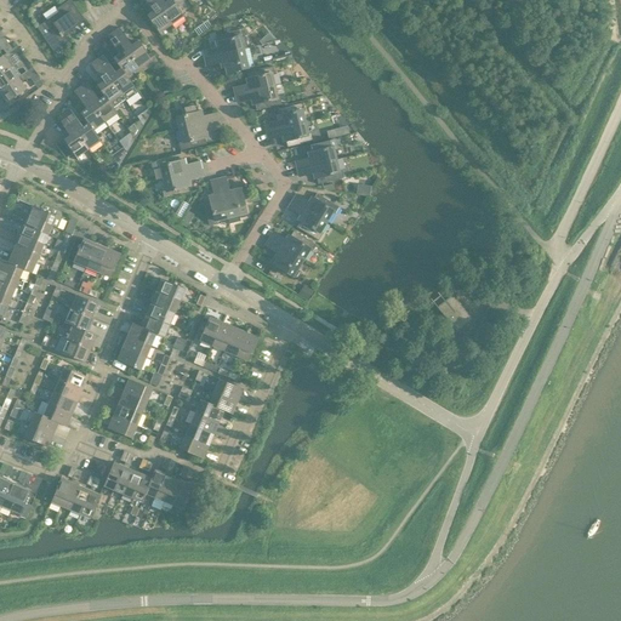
[(84,20),(70,0),(69,0),(56,10),(58,12),(36,28),(43,36),(53,52),(67,43),(62,36),(67,33),(84,20)]
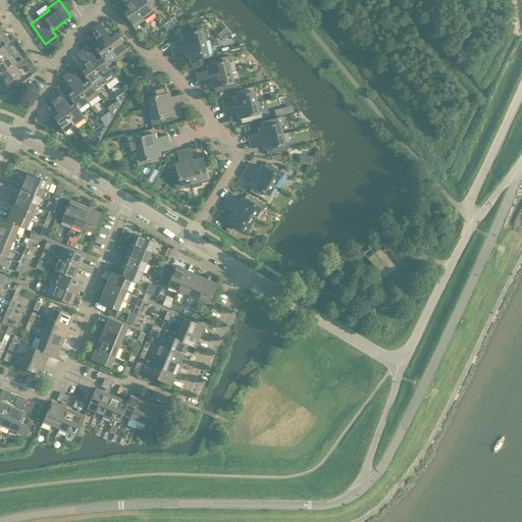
[(144,20),(128,0),(120,0),(128,10),(123,13),(134,28),(144,20)]
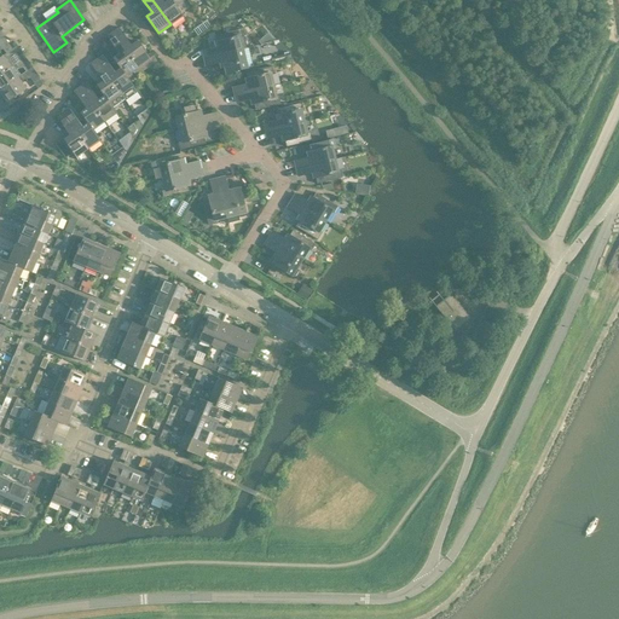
[(183,16),(175,6),(171,0),(152,0),(171,24),(183,16)]
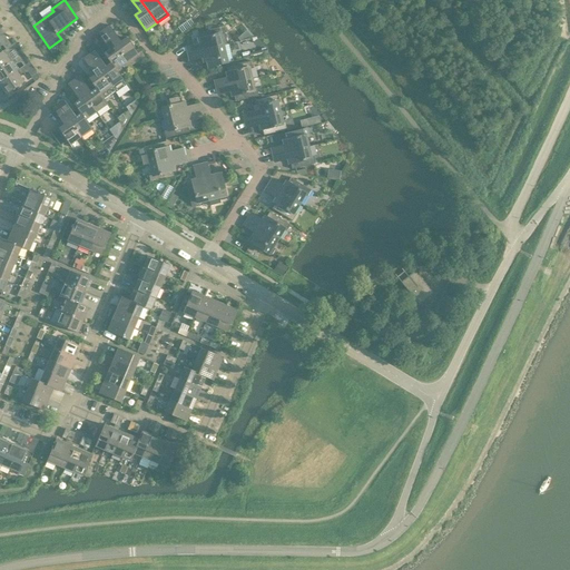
[(109,26),(104,30),(129,67),(144,56),(139,49),(135,51),(126,38),(120,42),(109,26)]
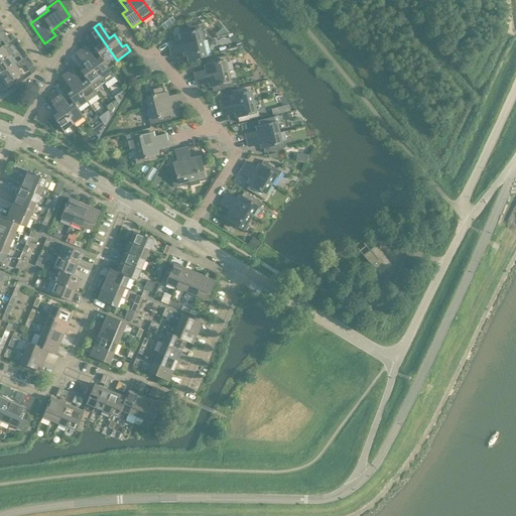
[(168,42),(169,48),(202,40),(200,31),(202,31),(201,24),(179,29),(180,34),(178,35),(179,39),(168,42)]
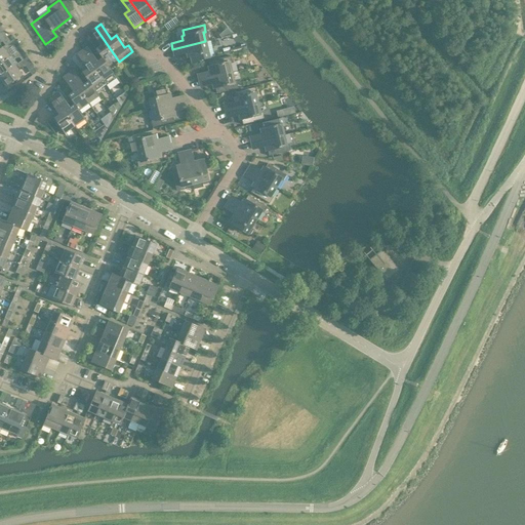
[(109,69),(119,62),(95,28),(89,31),(101,46),(95,49),(102,58),(106,65),(107,64),(109,69)]
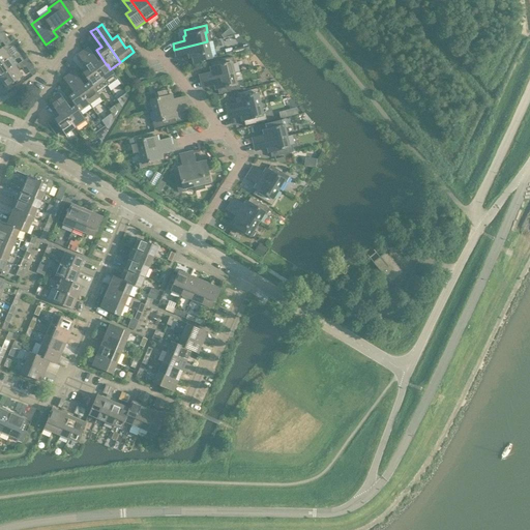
[(212,40),(207,41),(174,50),(176,56),(187,53),(188,58),(190,58),(193,63),(216,57),(212,40)]
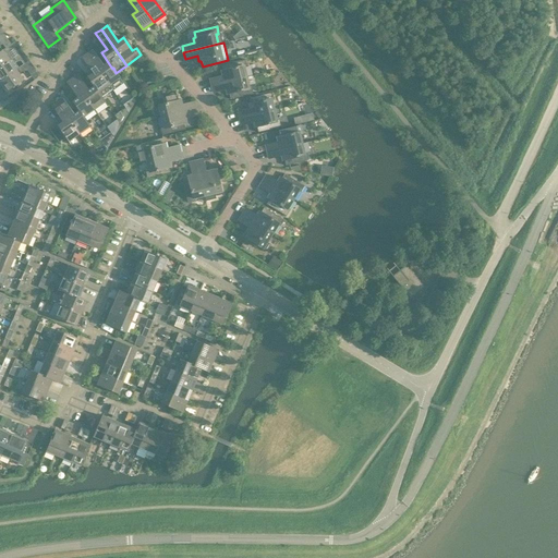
[(0,67),(9,61),(9,60),(13,57),(7,48),(5,49),(5,48),(0,51),(0,67)]
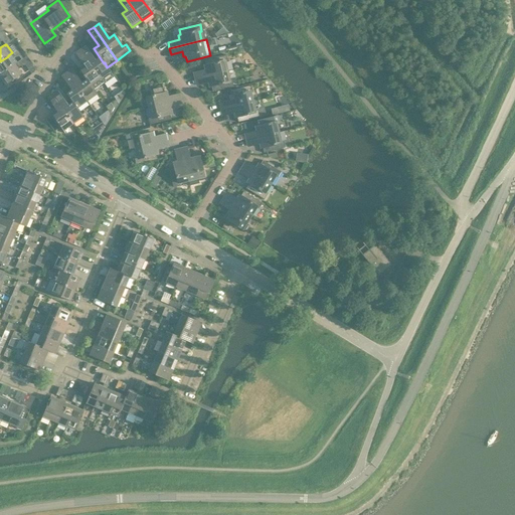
[(84,45),(79,49),(101,78),(104,83),(114,76),(111,71),(107,67),(105,62),(104,63),(100,57),(96,60),(84,45)]
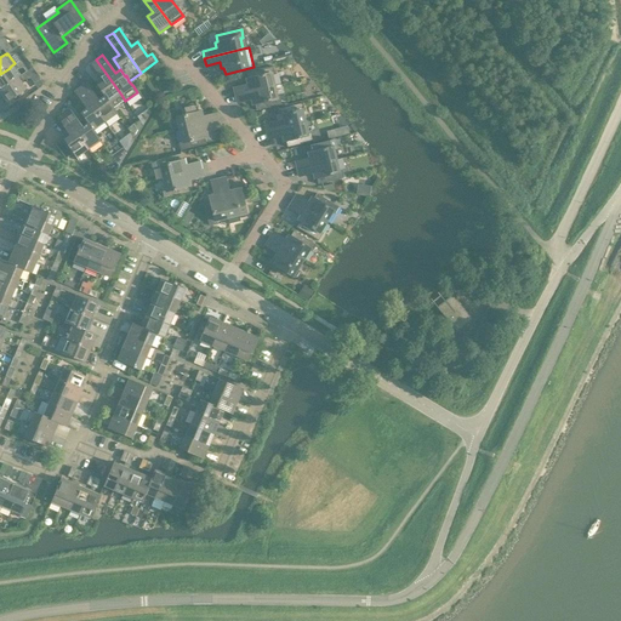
[(96,60),(90,64),(102,83),(96,86),(104,97),(104,96),(109,103),(113,109),(125,101),(121,95),(96,60)]
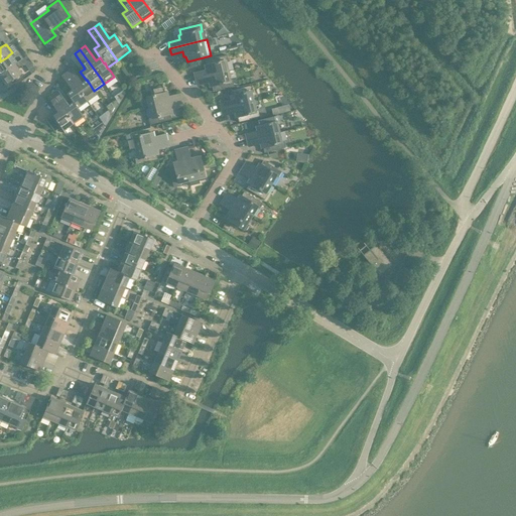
[(8,56),(0,61),(0,75),(15,65),(14,65),(17,62),(13,58),(15,57),(12,52),(8,55),(8,56)]
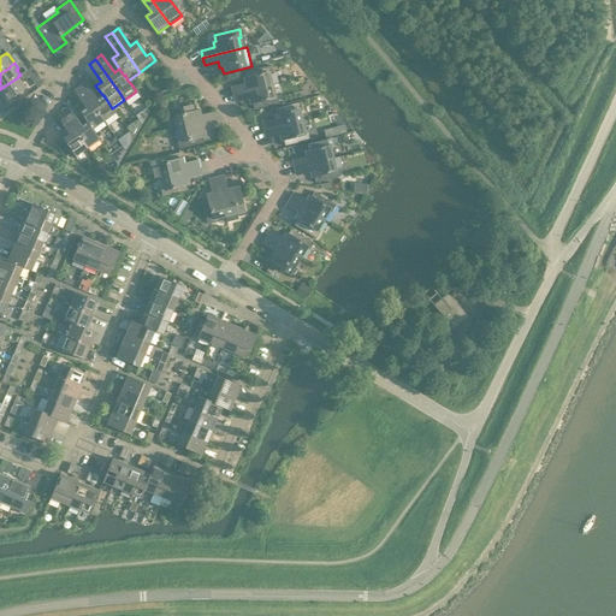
[(231,88),(234,95),(272,86),(268,75),(272,73),(270,65),(244,72),(247,78),(244,78),(246,84),(231,88)]
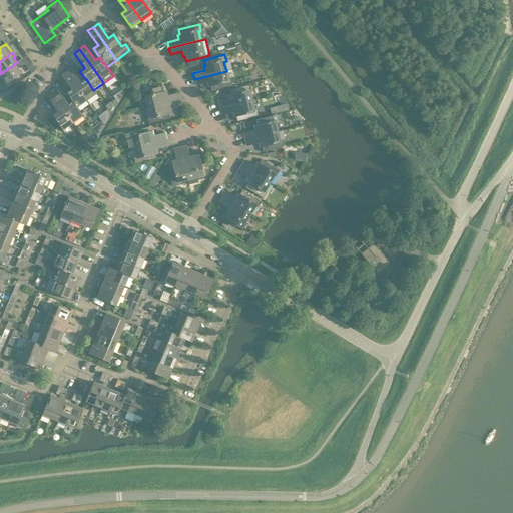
[(18,61),(17,62),(14,64),(15,64),(0,74),(0,77),(5,85),(21,74),(17,68),(21,65),(18,61)]
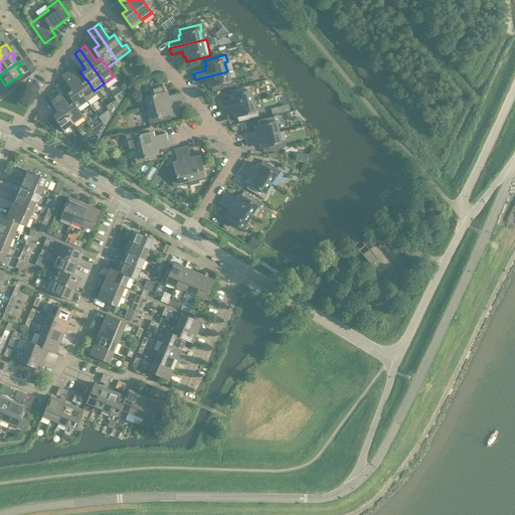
[(94,91),(91,86),(87,79),(87,80),(81,83),(71,68),(66,72),(87,101),(97,94),(94,91)]
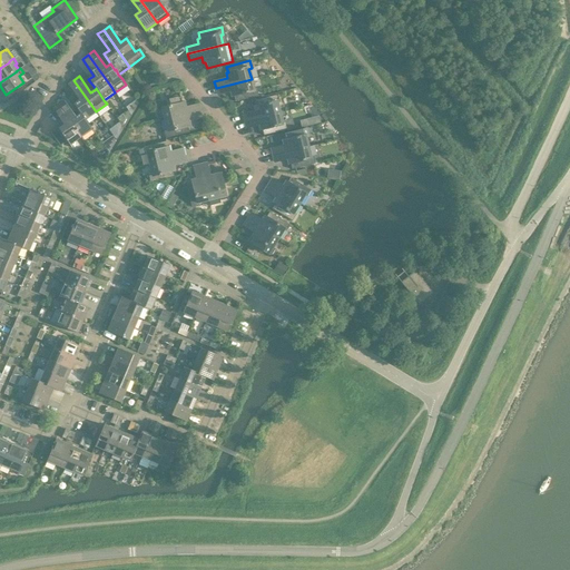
[(254,89),(252,79),(216,88),(217,95),(231,91),(232,97),(234,96),(235,101),(258,96),(256,88),(254,89)]
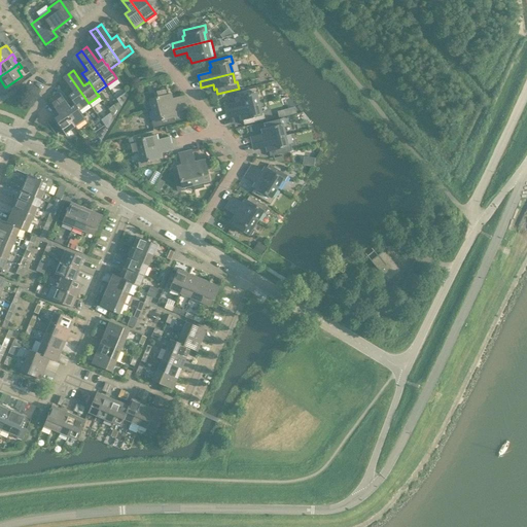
[(78,110),(79,110),(89,103),(68,74),(62,77),(73,93),(68,96),(74,105),(78,110)]
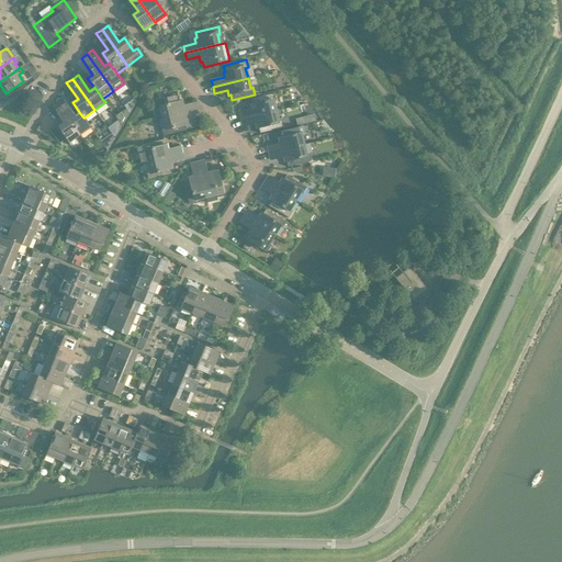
[(239,113),(240,120),(276,112),(273,101),(276,101),(274,93),(251,99),(253,104),(250,105),(251,110),(239,113)]
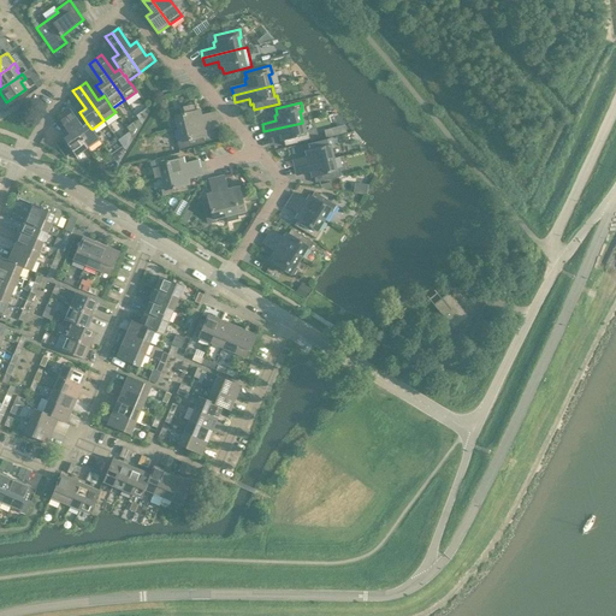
[(175,118),(178,129),(215,120),(214,113),(200,117),(199,111),(196,111),(195,105),(170,111),(172,119),(175,118)]
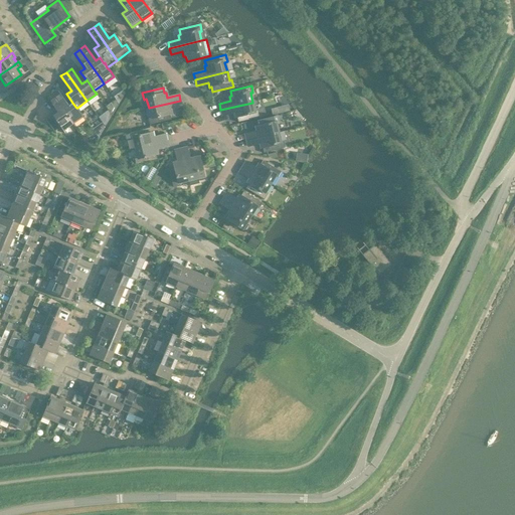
[(83,117),(77,108),(76,108),(72,103),(68,106),(57,91),(52,95),(73,124),(83,117)]
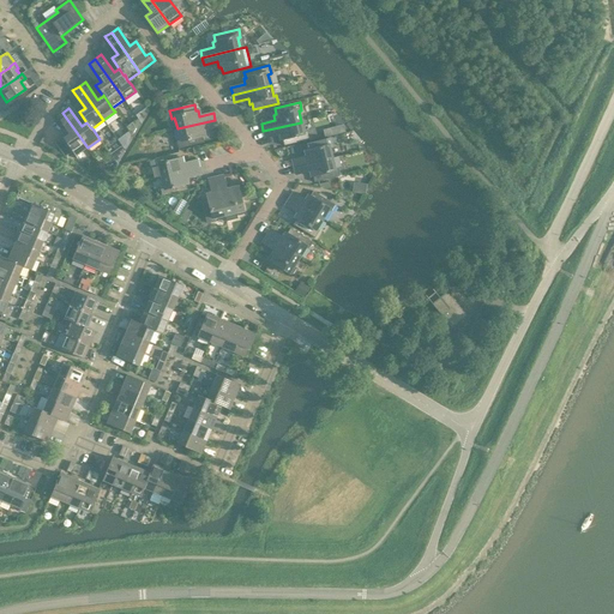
[(76,156),(88,148),(62,113),(56,118),(68,134),(62,139),(61,137),(54,142),(65,157),(72,151),(76,156)]
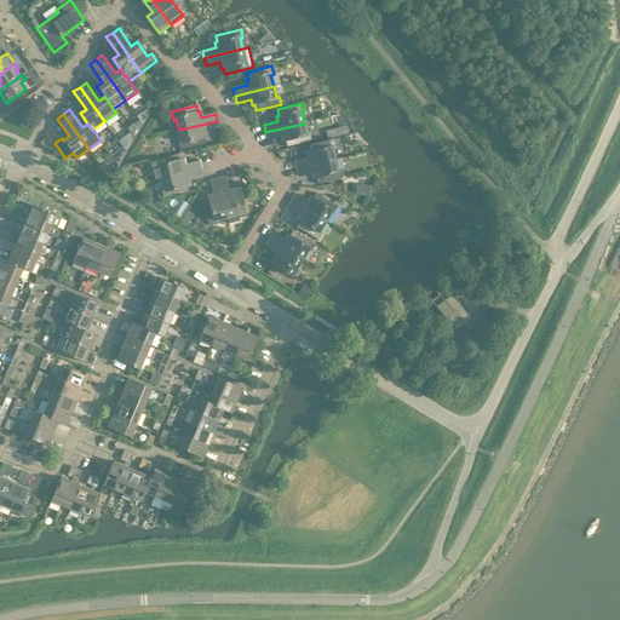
[(219,128),(217,121),(179,130),(182,141),(178,142),(181,150),(206,144),(205,138),(206,137),(205,132),(219,128)]
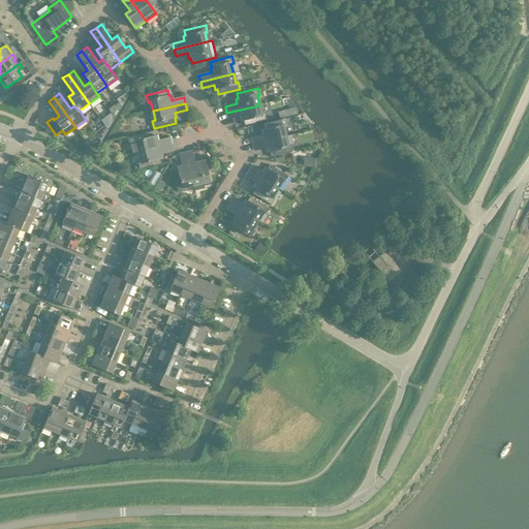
[(259,105),(226,113),(228,119),(240,116),(241,121),(243,120),(244,126),(266,120),(265,114),(261,114),(259,105)]
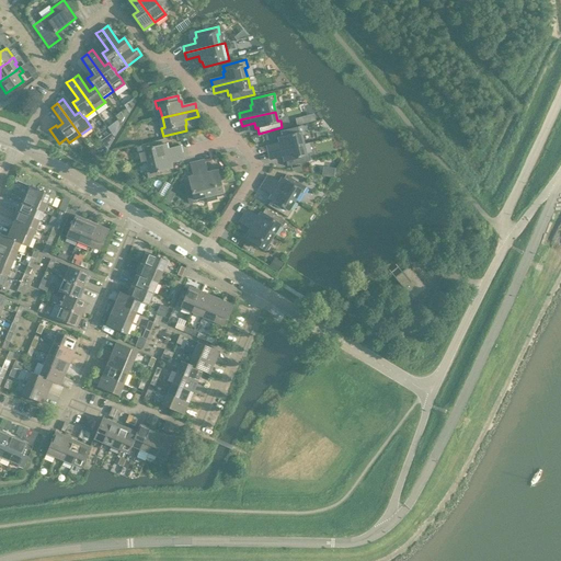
[(118,113),(115,116),(122,125),(124,122),(118,113)]
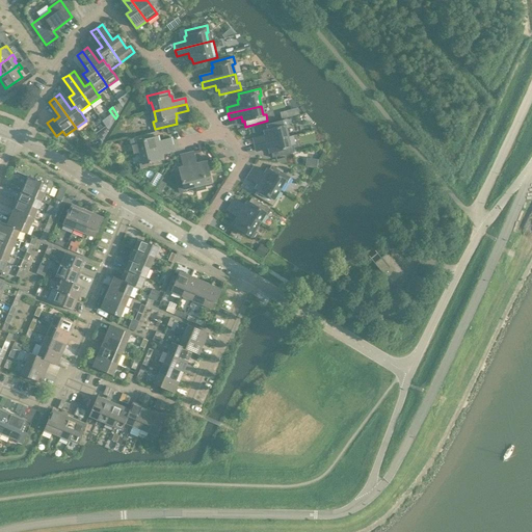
[(282,118),(291,116),(290,110),(280,112),(282,118)]
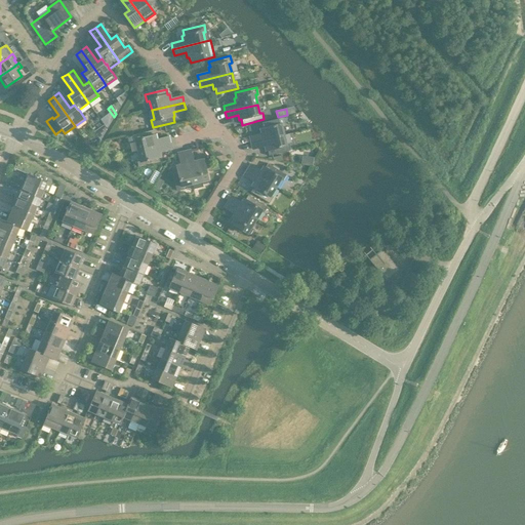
[(249,136),(251,143),(284,135),(281,126),(284,125),(282,118),(260,123),(263,128),(260,129),(261,134),(249,136)]
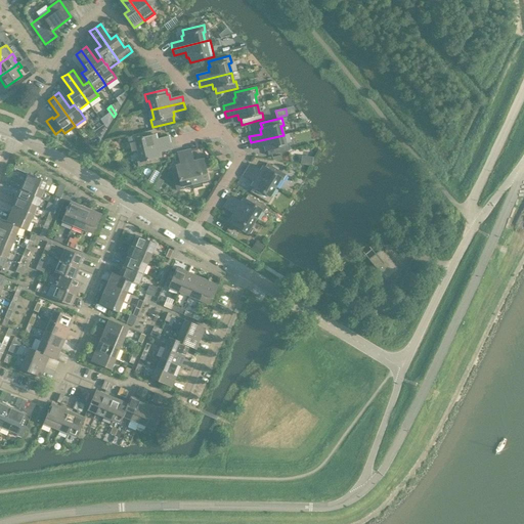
[(135,141),(137,150),(170,143),(169,137),(157,139),(156,135),(154,135),(153,130),(131,135),(132,142),(135,141)]
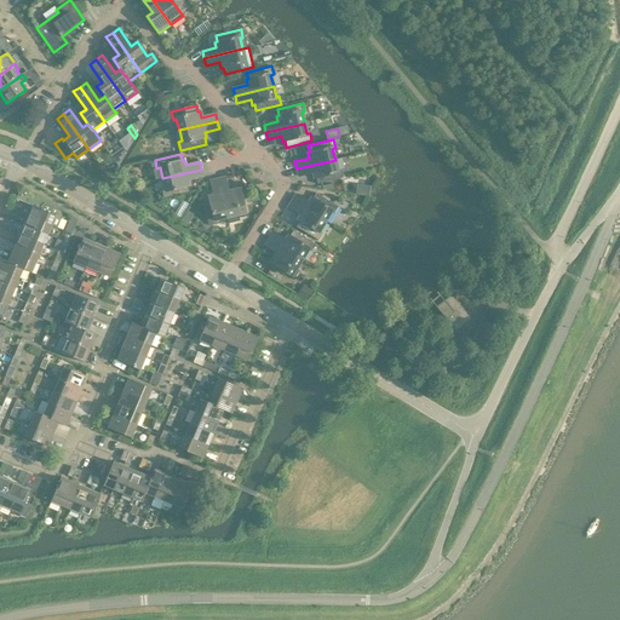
[(338,171),(336,160),(297,168),(298,176),(313,173),(314,178),(316,178),(317,184),(343,178),(340,170),(338,171)]
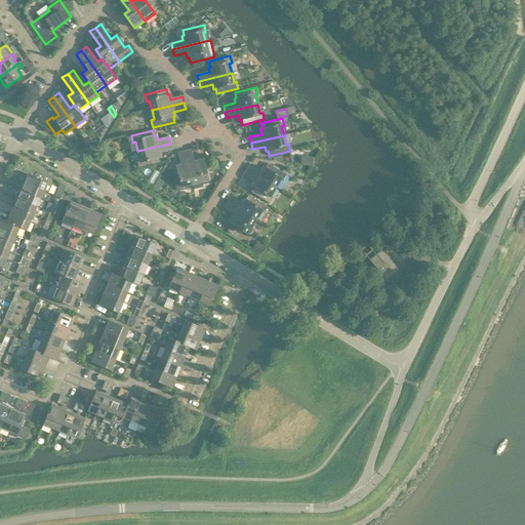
[(171,150),(170,144),(137,151),(139,160),(137,161),(138,168),(160,163),(159,158),(161,157),(160,152),(171,150)]
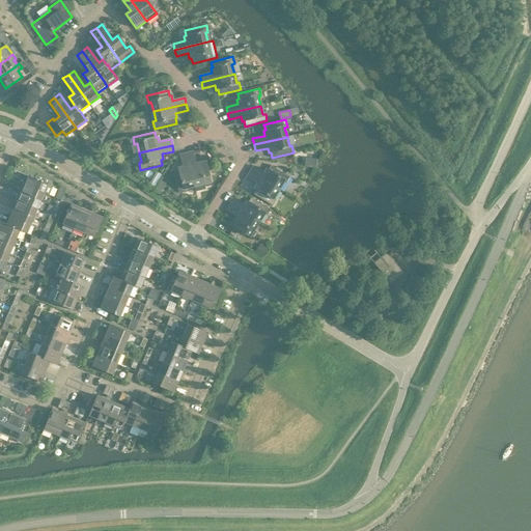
[(192,151),(186,154),(194,187),(195,192),(204,189),(204,187),(212,185),(205,163),(200,165),(200,163),(195,164),(192,151)]
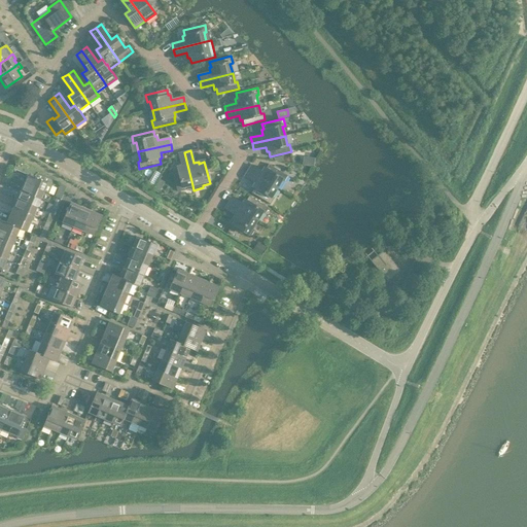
[(183,187),(192,185),(184,152),(178,153),(181,166),(176,167),(177,169),(172,170),(177,191),(184,189),(183,187)]
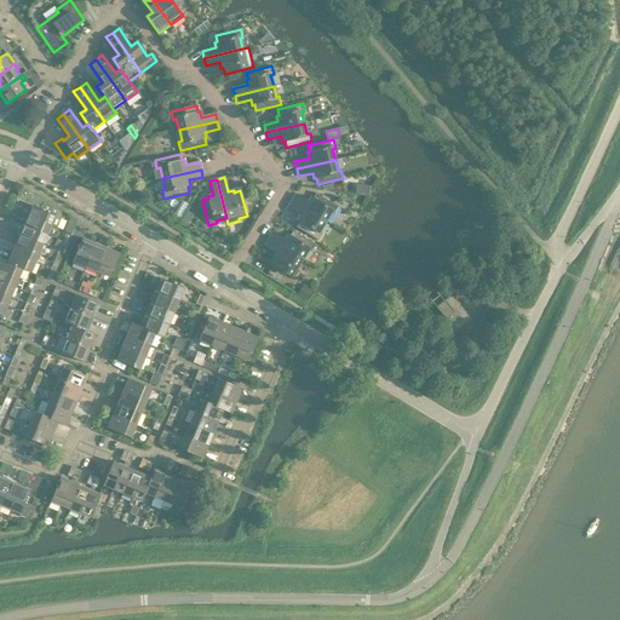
[(124,181),(121,185),(130,190),(133,185),(124,181)]
